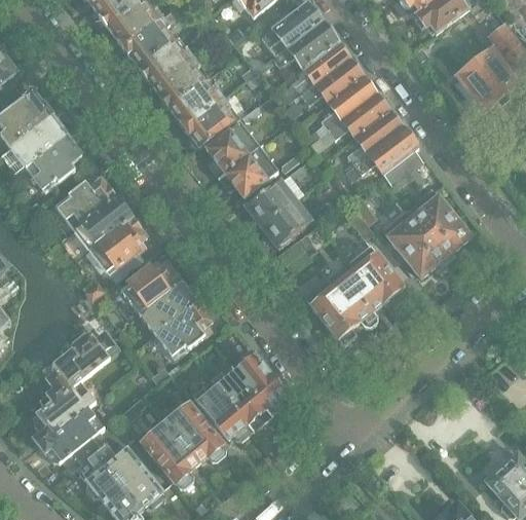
[(92,8),(103,0),(83,0),(86,0),(92,8)]
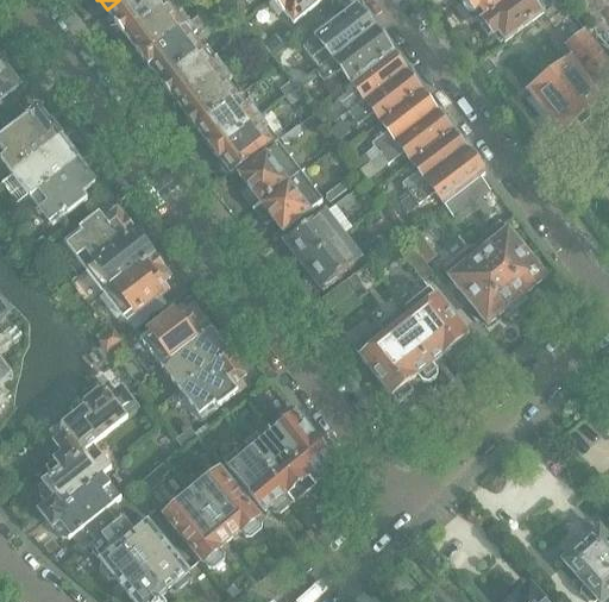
[(119,0),(107,10),(113,17),(111,19),(118,29),(123,29),(125,32),(167,0),(119,0)]
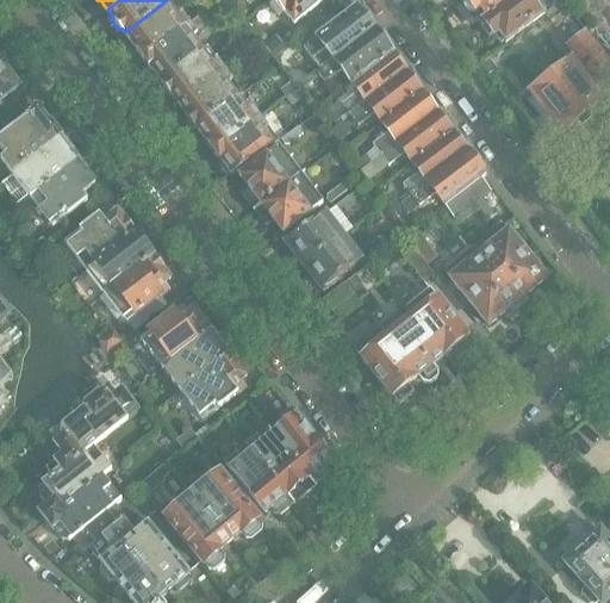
[(179,10),(175,12),(167,0),(125,32),(134,44),(131,45),(139,56),(187,20),(179,10)]
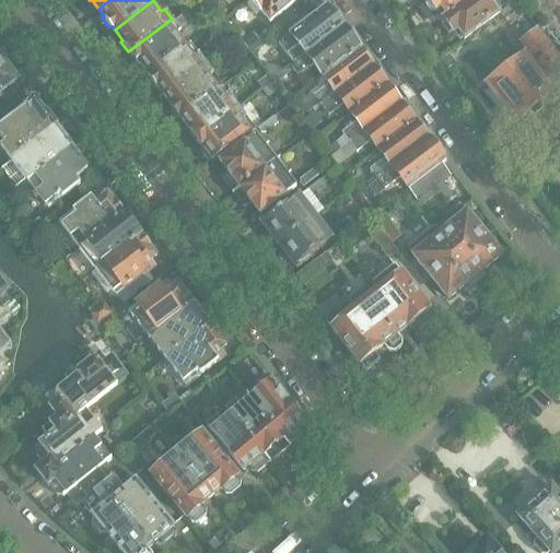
[(254,0),(269,18),(290,0),(254,0)]
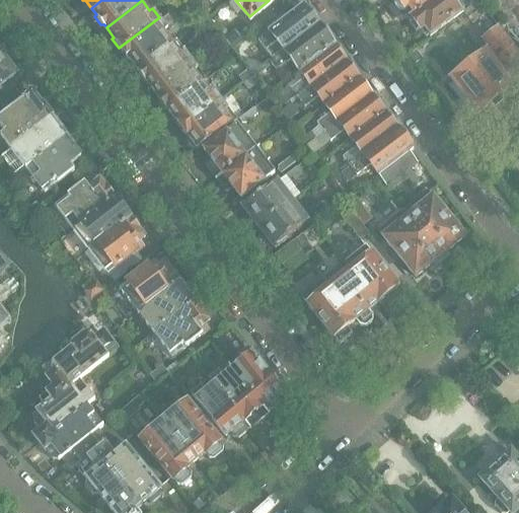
[(397,0),(399,4),(406,5),(408,6),(411,4),(416,10),(413,12),(414,14),(432,0),(397,0)]
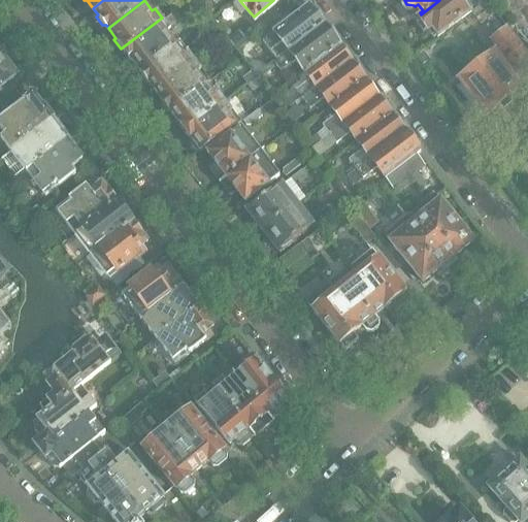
[(439,0),(421,14),(417,18),(425,28),(429,25),(433,30),(436,28),(438,31),(469,7),(463,0),(439,0)]
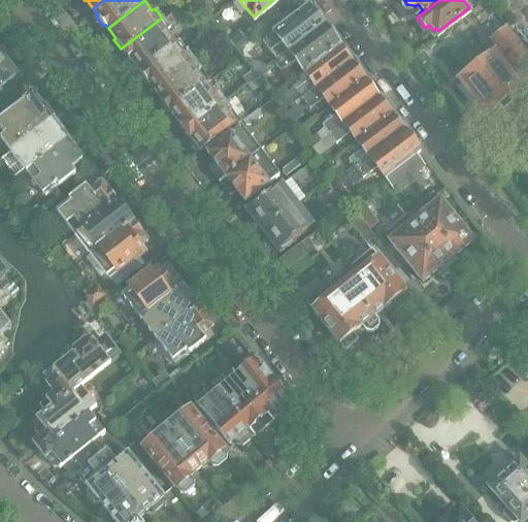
[(307,1),(262,35),(276,55),(322,20),(307,1)]
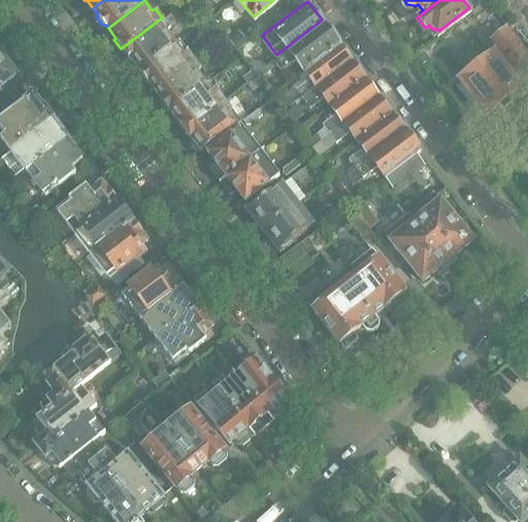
[(162,18),(121,49),(125,54),(128,53),(138,67),(178,37),(168,23),(175,18),(170,11),(162,18)]
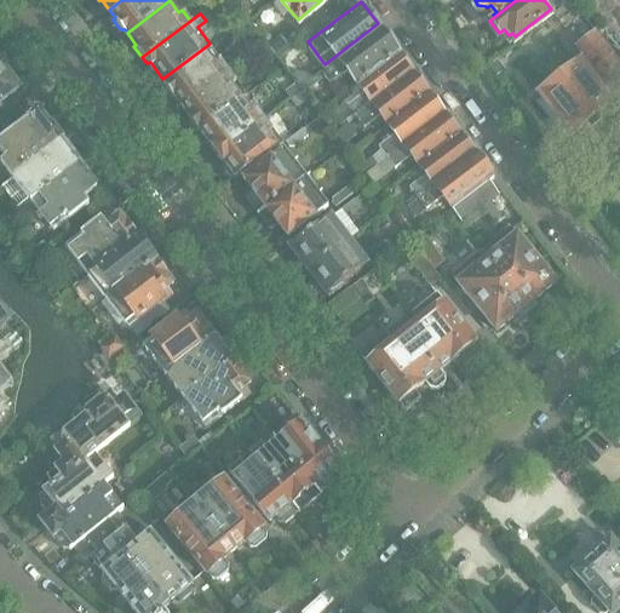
[(355,79),(397,47),(379,23),(378,23),(325,64),(321,67),(329,78),(345,66),(355,79)]
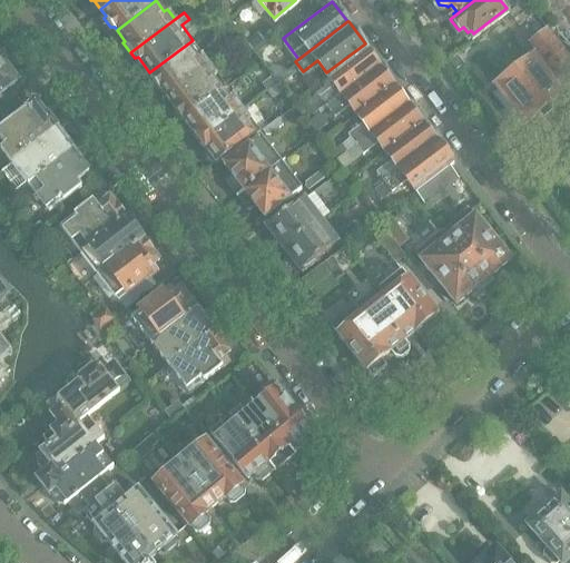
[(538,49),(498,79),(526,116),(527,118),(528,117),(529,117),(528,115),(563,89),(563,90),(564,90),(566,89),(563,86),(569,80),(569,53),(547,23),(529,38),(538,49)]
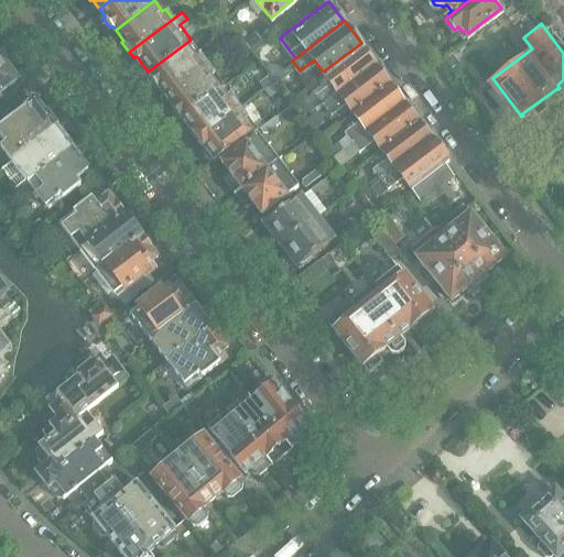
[(255,28),(241,37),(251,48),(263,40),(255,28)]
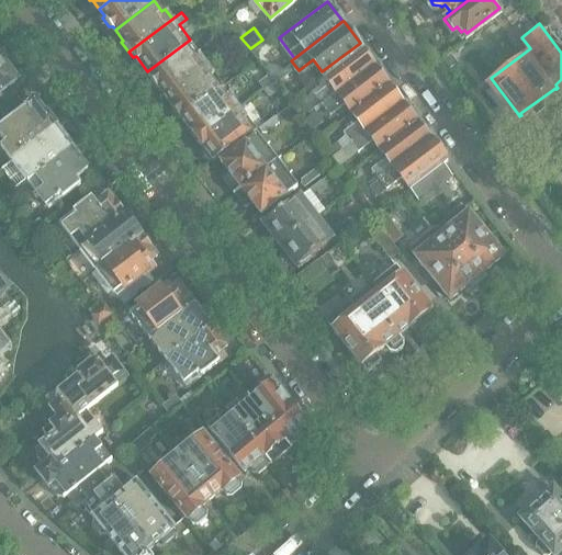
[(148,72),(147,78),(152,83),(154,82),(164,95),(208,61),(198,48),(190,40),(147,71),(148,72)]
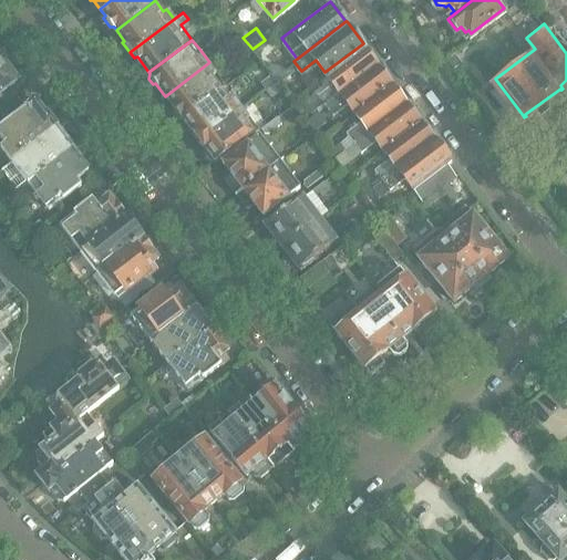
[(377,61),(363,43),(325,72),(331,80),(317,91),(325,101),(377,61)]
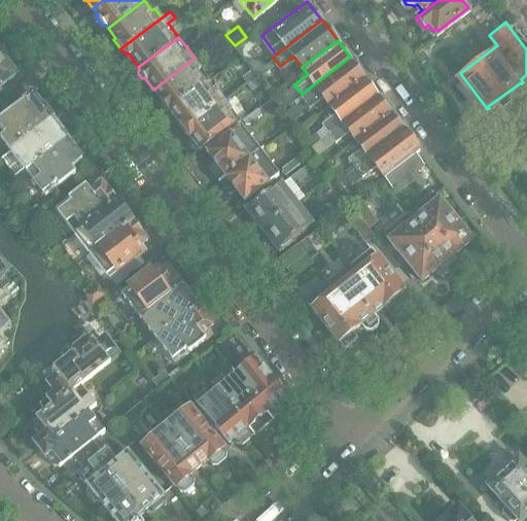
[(422,46),(416,51),(422,60),(428,55),(422,46)]
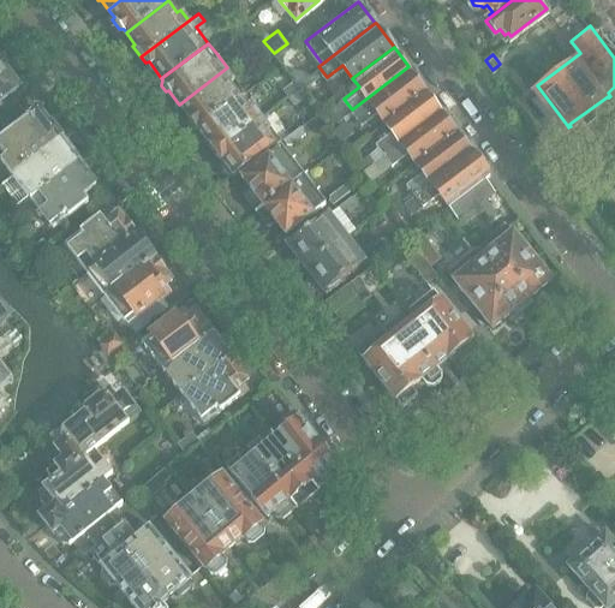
[(5,60),(0,59),(0,97),(18,84),(7,70),(10,65),(5,60)]
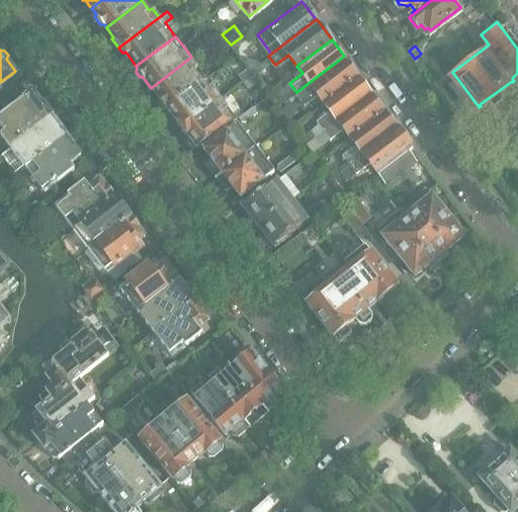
[(323,98),(357,72),(344,56),(296,92),(304,101),(317,91),(323,98)]
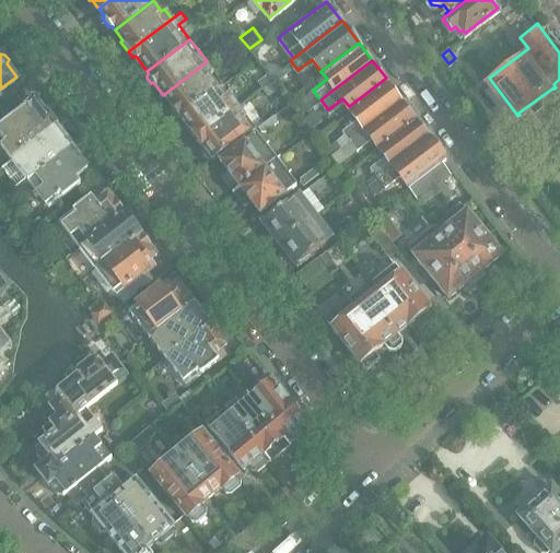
[(218,85),(222,82),(207,61),(163,95),(168,101),(167,104),(173,112),(177,113),(179,115),(218,85)]
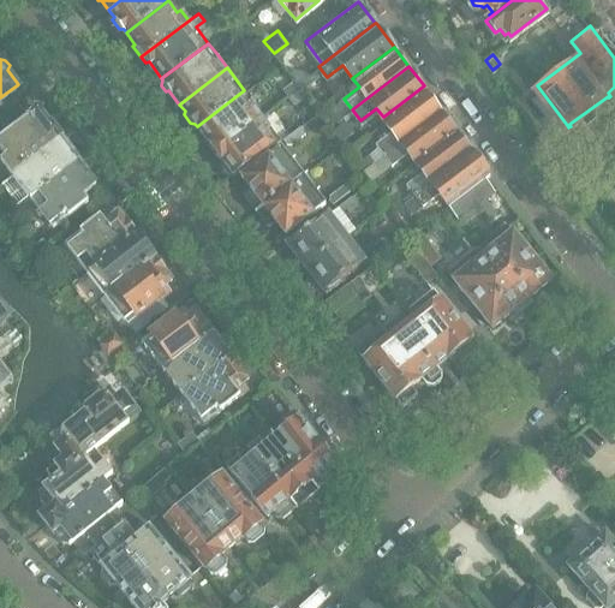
[(288,91),(298,84),(293,77),(284,84),(288,91)]
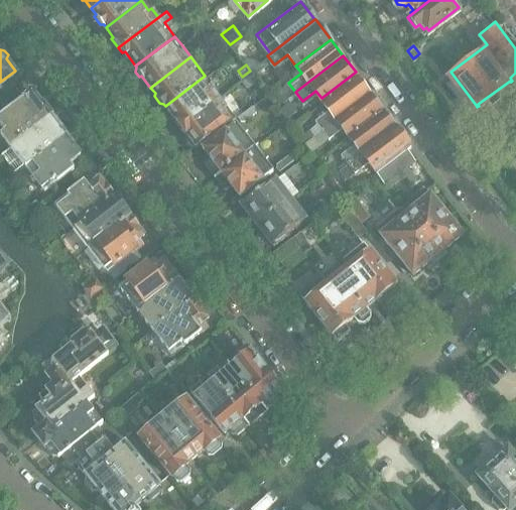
[(247,87),(257,79),(251,72),(241,80),(247,87)]
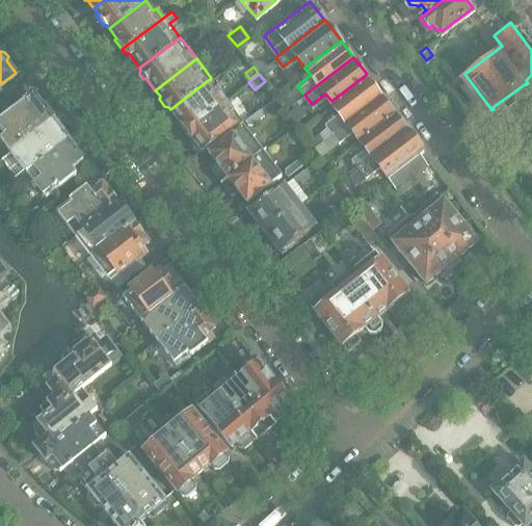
[(379,91),(379,90),(367,74),(331,101),(338,110),(324,121),(330,129),(379,91)]
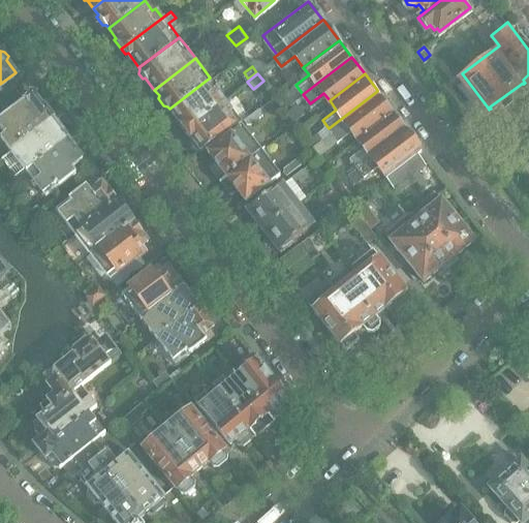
[(206,81),(169,109),(179,120),(177,121),(184,130),(225,97),(218,88),(214,91),(206,81)]
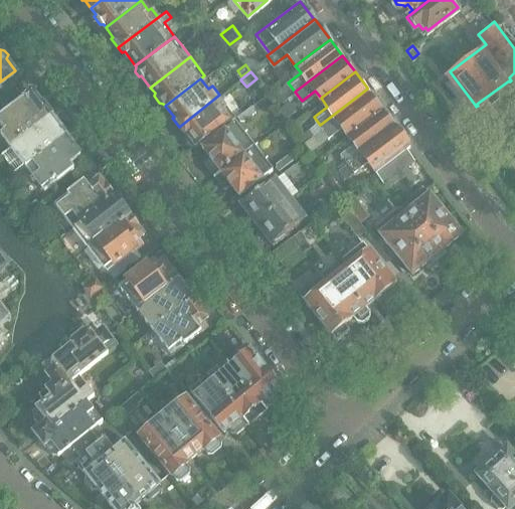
[(50,113),(50,112),(32,89),(11,105),(9,102),(0,109),(0,123),(4,128),(0,130),(0,133),(9,145),(50,113)]
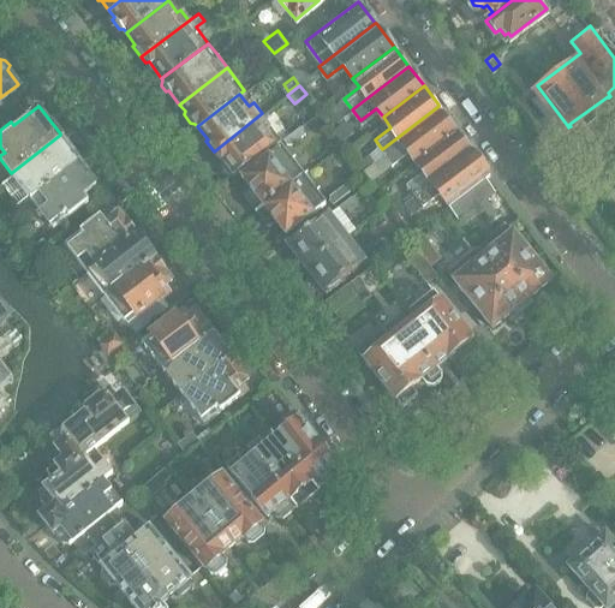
[(415,158),(454,126),(439,106),(382,149),(390,160),(407,148),(415,158)]
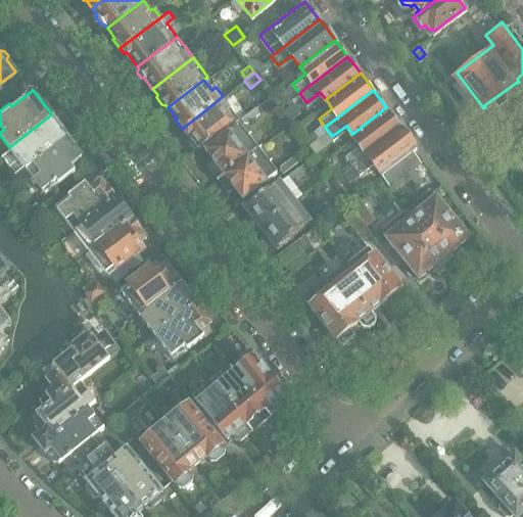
[(198,147),(238,116),(223,96),(182,129),(185,134),(187,133),(189,135),(188,138),(193,145),(197,145),(198,147)]
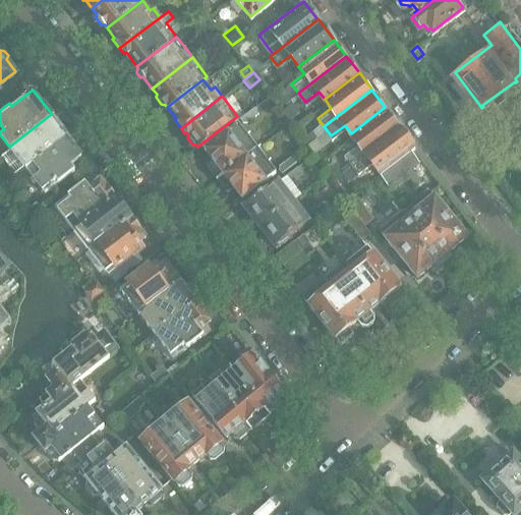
[(290,99),(281,107),(288,116),(298,109),(290,99)]
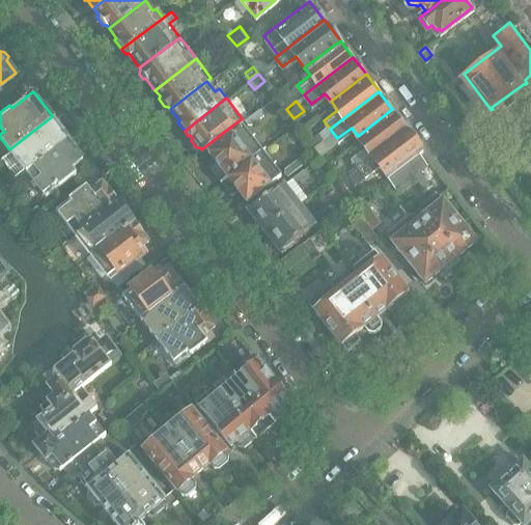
[(258,105),(245,116),(247,120),(251,120),(263,111),(258,105)]
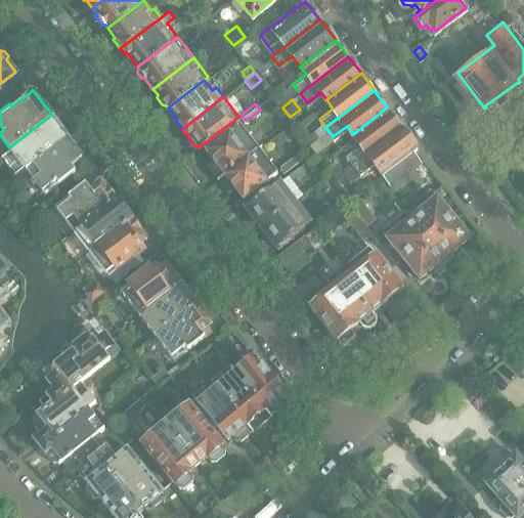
[(352,161),(400,124),(387,108),(353,134),(359,142),(346,153),(352,161)]
